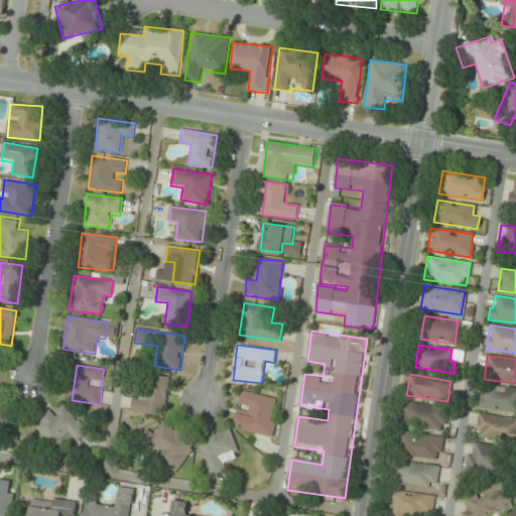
[(145,395),(134,393),(132,411),(164,417),(170,378),(148,375),(145,395)]
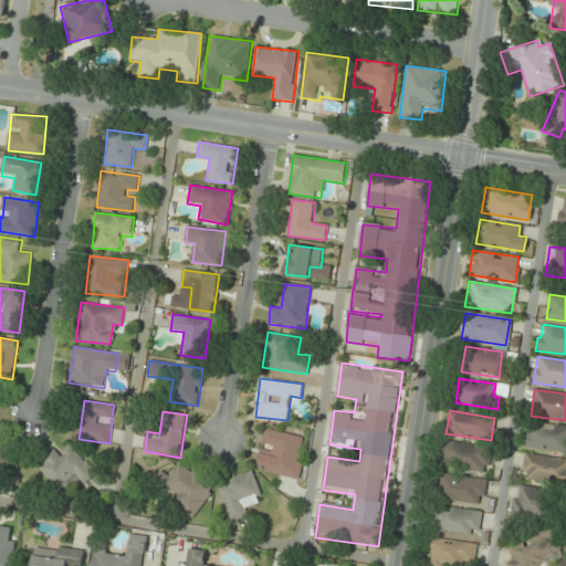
[(524,447),(565,453),(565,426),(527,421),(524,447)]
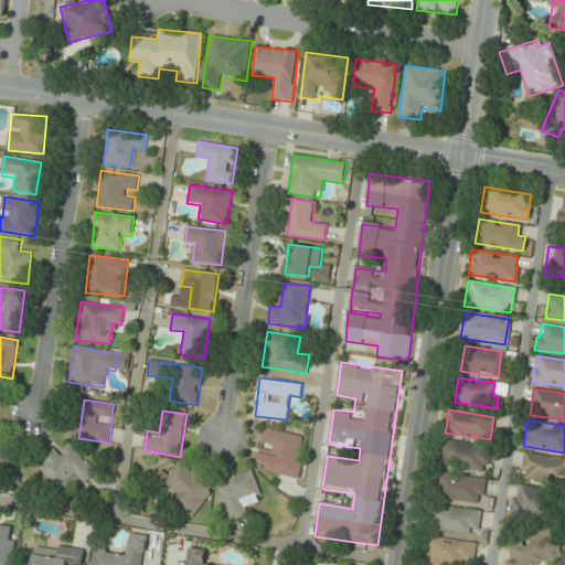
[(296,478),(305,436),(265,428),(256,469),(296,478)]
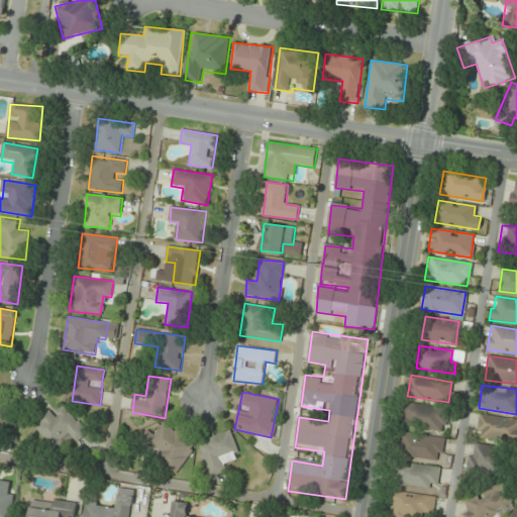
[(0,396),(0,433),(17,423),(0,396)]
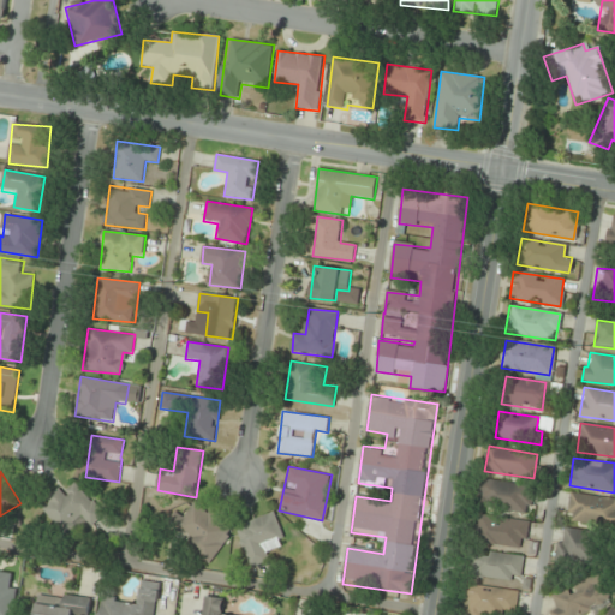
[(529,514),(533,487),(483,479),(478,506),(529,514)]
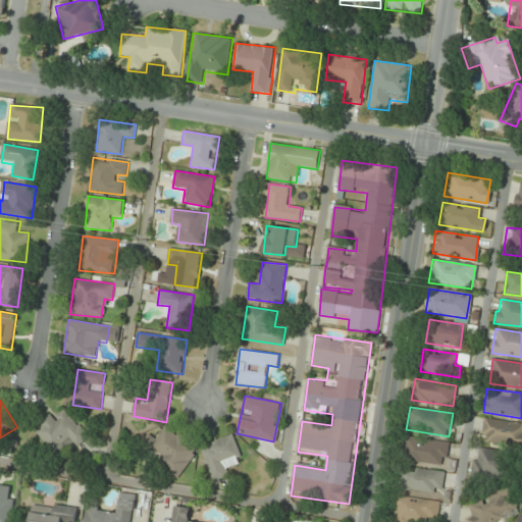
[(90,434),(64,411),(57,419),(51,413),(35,431),(57,453),(69,439),(79,447),(90,434)]
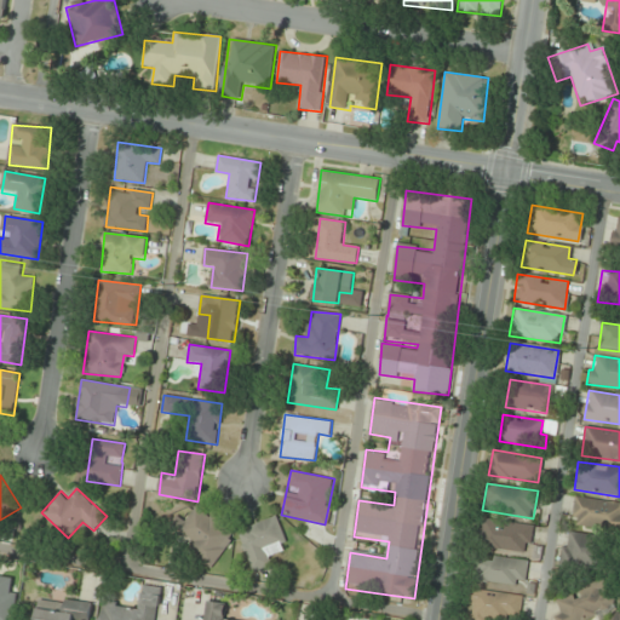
[(619,532),(619,522),(619,503),(573,497),(568,523),(619,532)]
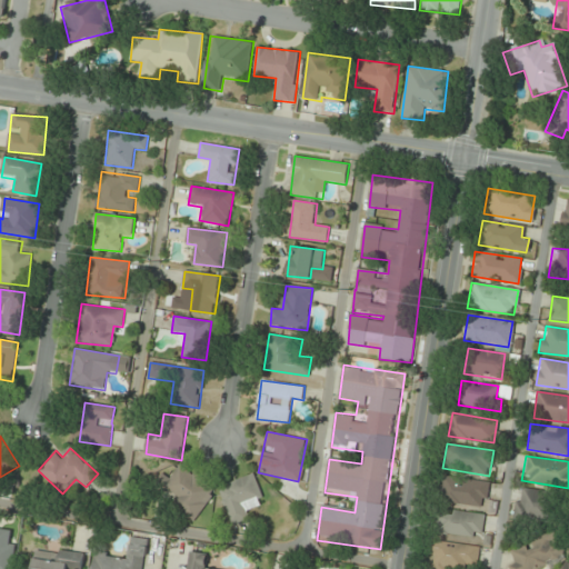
[(193,522),(218,490),(182,462),(169,480),(165,476),(159,483),(178,499),(172,506),(193,522)]
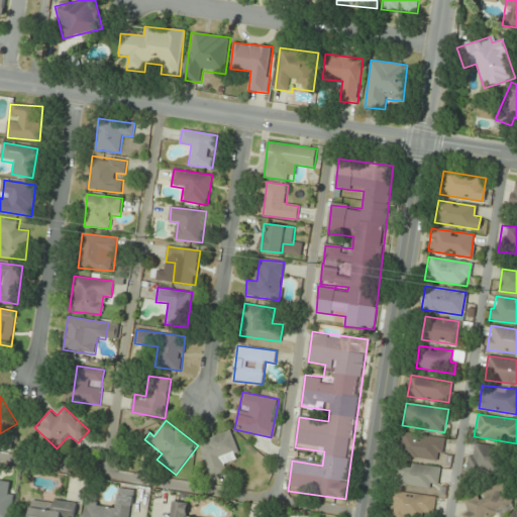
[(198,441),(210,479),(227,473),(224,463),(240,458),(231,431),(198,441)]
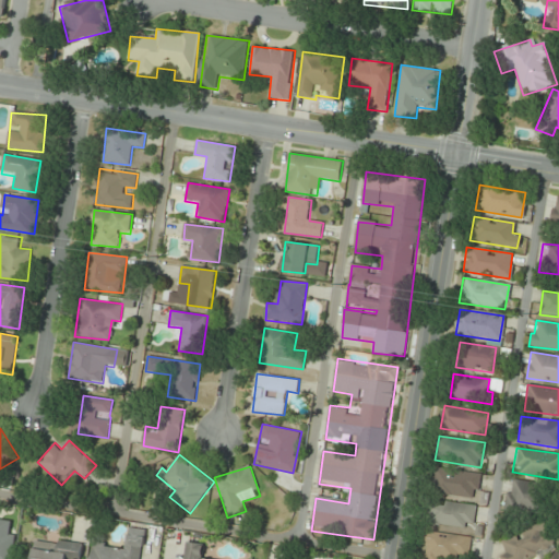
[(479,474),(436,467),(431,492),(475,499),(479,474)]
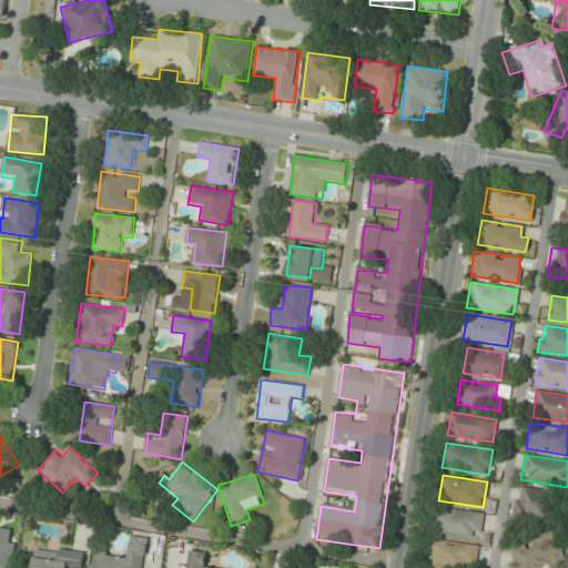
[(549,525),(554,493),(519,487),(515,519),(549,525)]
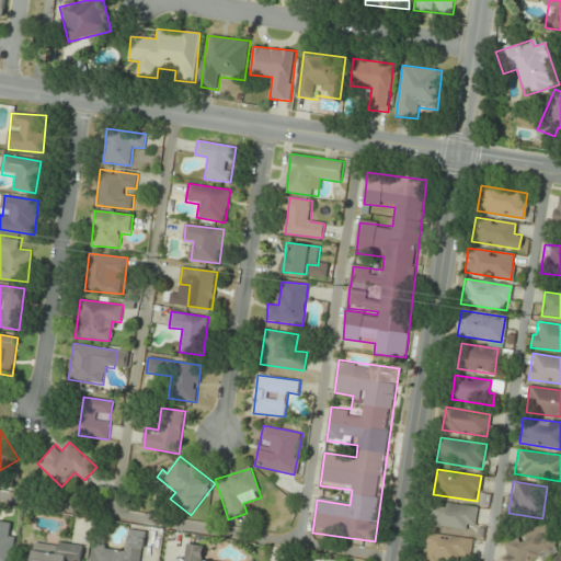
[(431,524),(472,530),(476,508),(434,502),(431,524)]
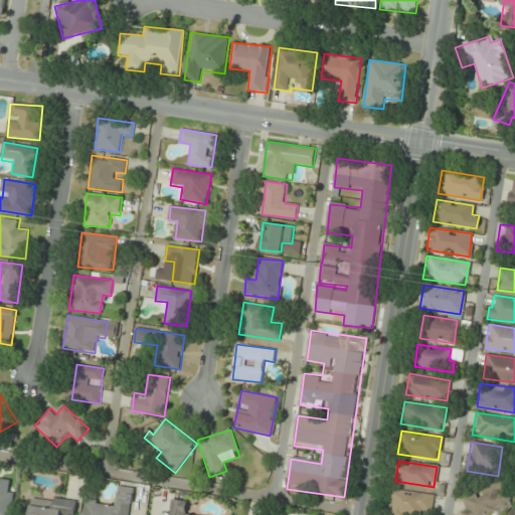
[(0,514),(0,478),(8,480),(7,492),(12,493),(8,514),(0,514)]
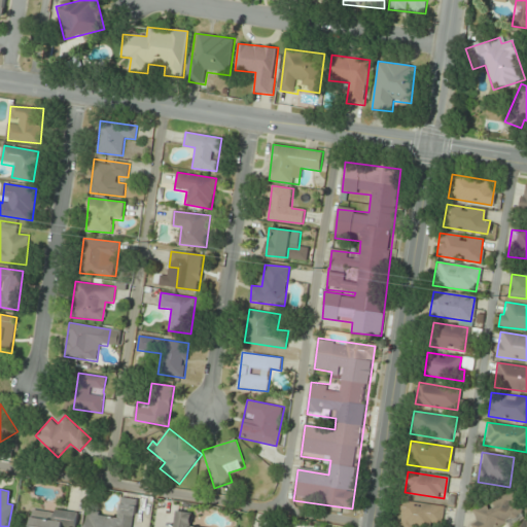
[(468,526),(494,526),(521,516),(511,492),(470,510),(476,522),(468,525),(468,526)]
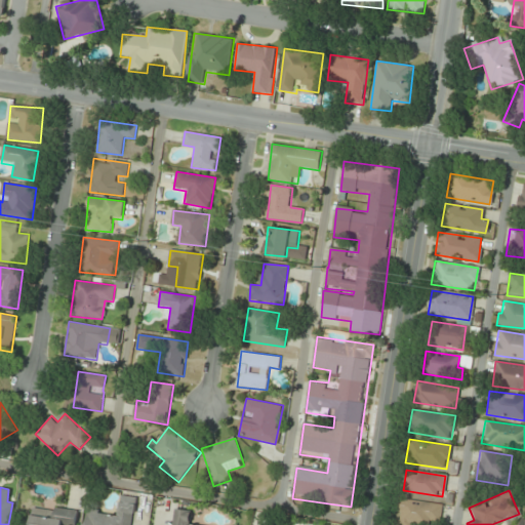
[(86,509),(96,510),(96,513),(115,515),(116,501),(118,501),(119,494),(135,497),(132,513),(130,513),(128,524),(81,524),(82,523),(84,523),(86,509)]
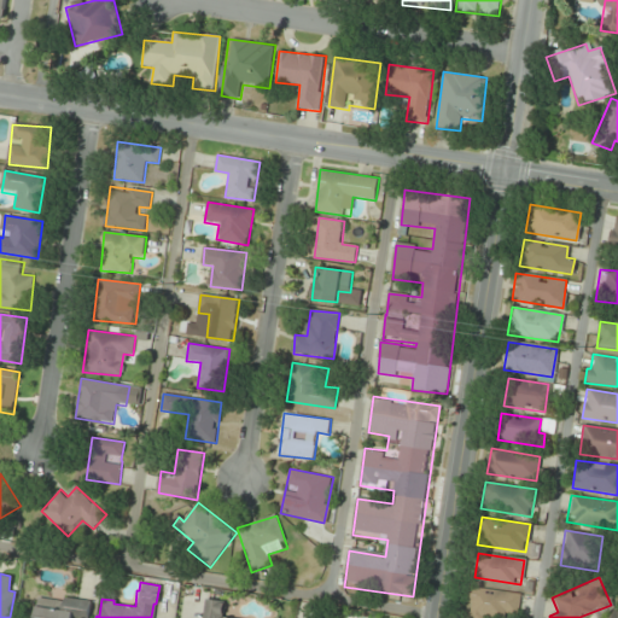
[(497,617),(514,617),(519,594),(468,586),(465,613),(497,617)]
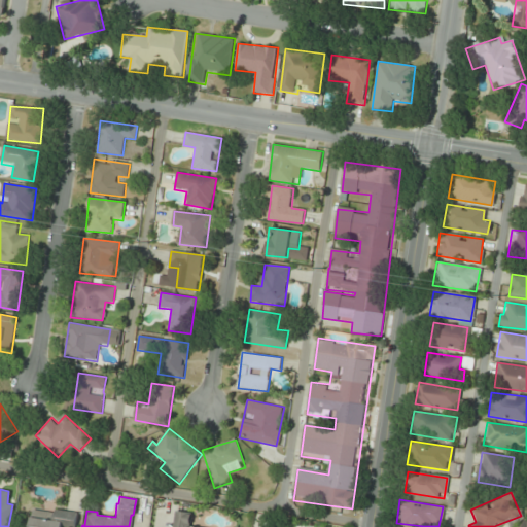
[(28,526),(31,510),(53,513),(53,508),(76,513),(74,526),(28,526)]
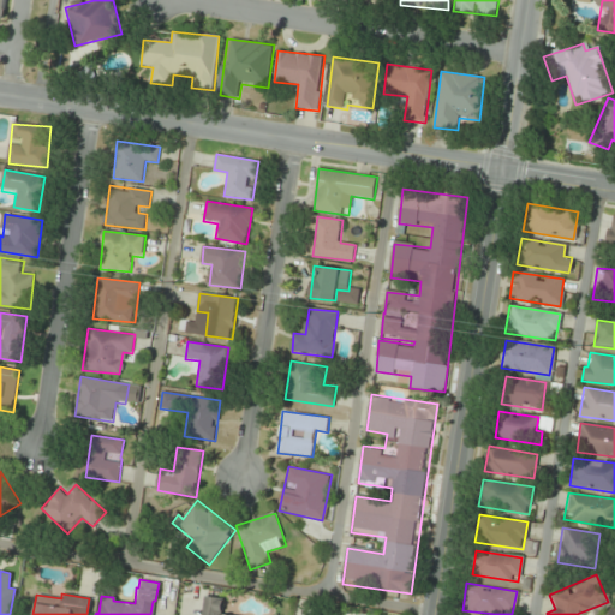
[(199,614),(203,596),(222,598),(220,613),(236,614),(199,614)]
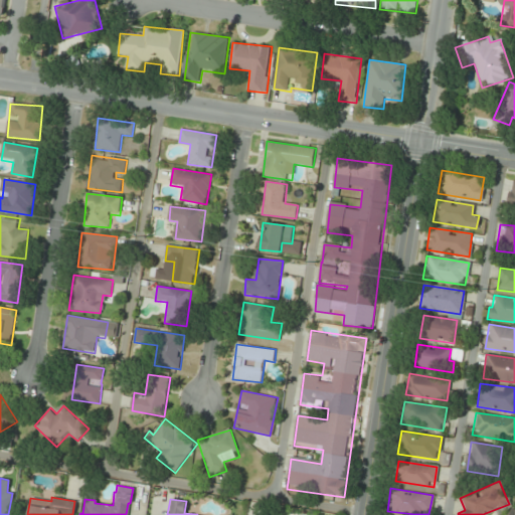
[(514,514),(514,504),(514,514),(500,513),(499,514),(514,514)]
